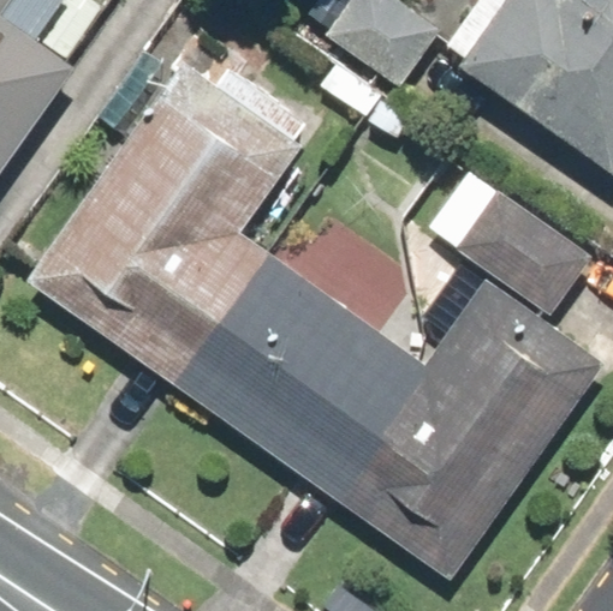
[(0,0),(0,166),(70,67),(65,64),(99,17),(73,0),(0,0)]
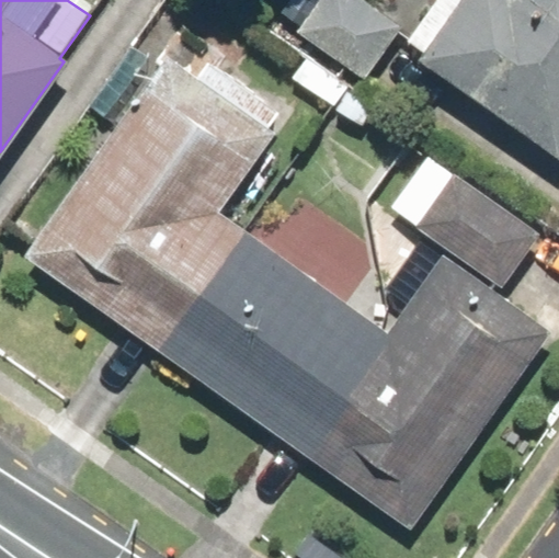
[(330,0),(283,0),(270,22),(365,82),(392,40),(330,0)]
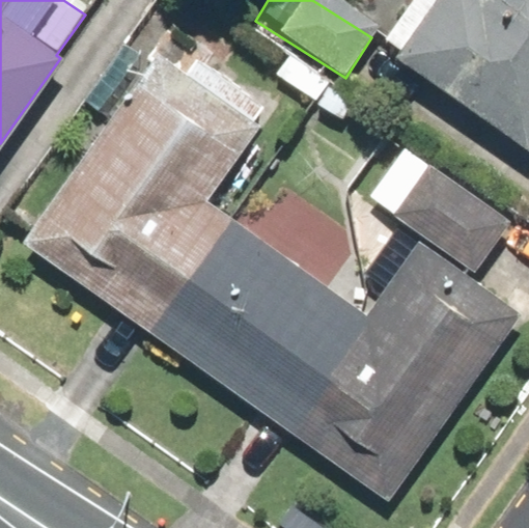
[(400,49),(393,58),(527,153),(528,150),(528,0),(406,0),(382,35),(400,49)]
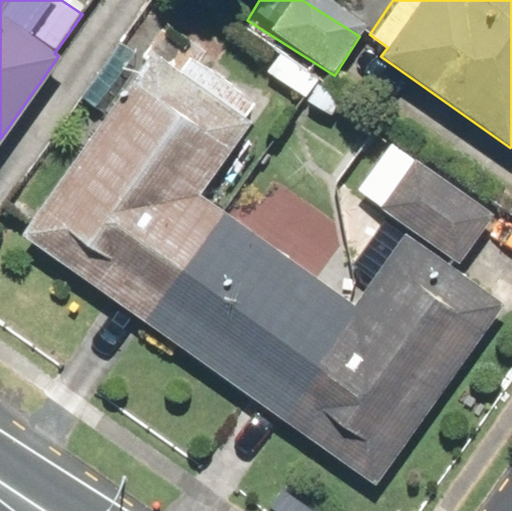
[(152,52),(22,234),(373,486),(501,308),(403,237),(354,305),(200,195),(264,105),(192,53),(179,72),(152,52)]
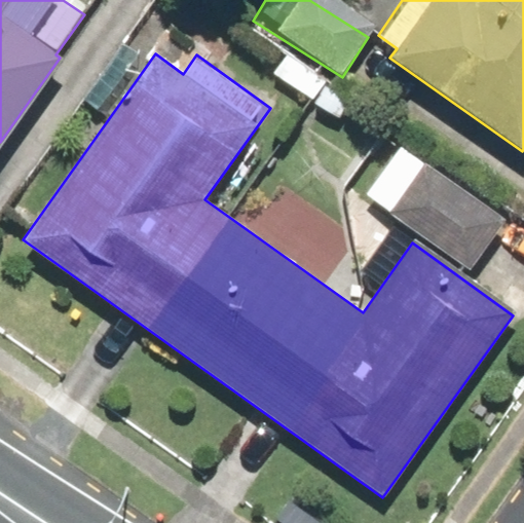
[(426,161),(387,210),(466,273),(506,224),(426,161)]
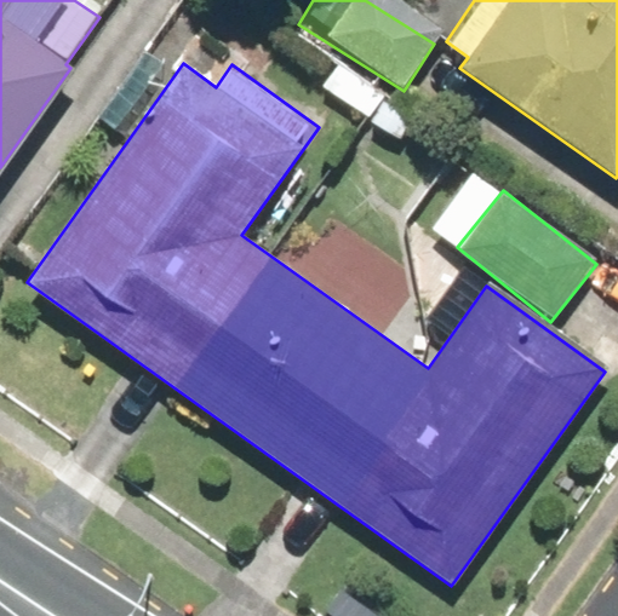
All buildings are outlined.
